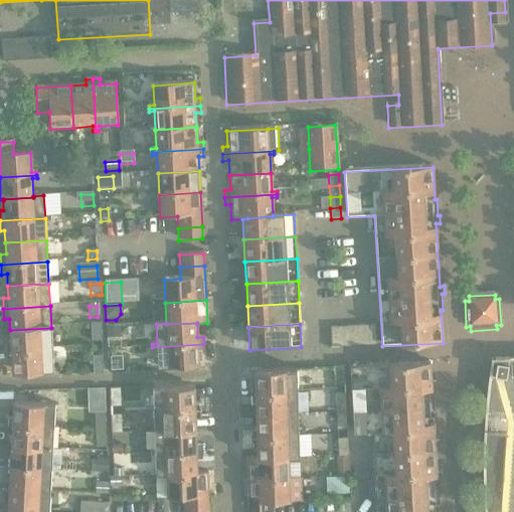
[(91,325),(91,326),(92,343),(102,342),(101,325),(91,325)]
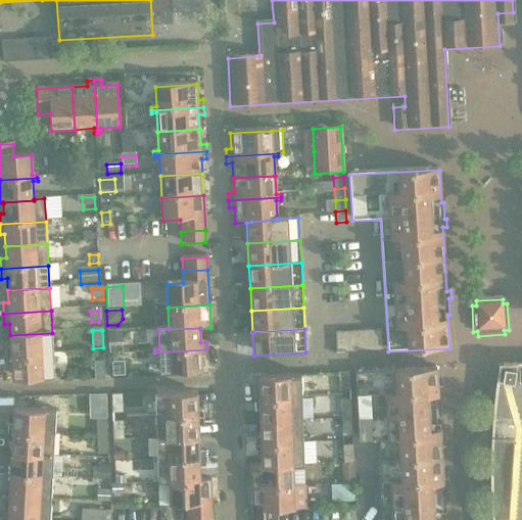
[(381,331),(369,332),(370,342),(381,341),(381,331)]
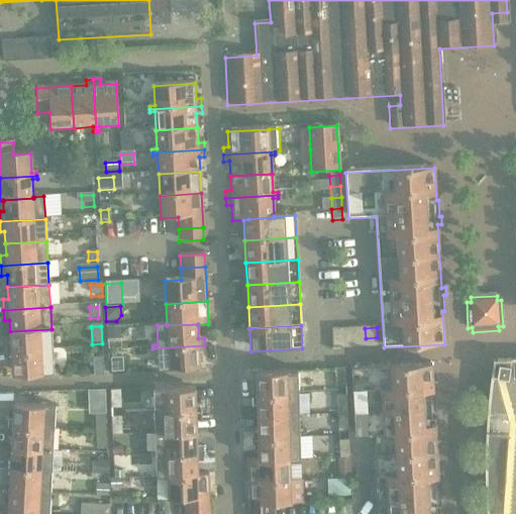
[(119,328),(106,329),(107,336),(107,342),(120,341),(119,328)]
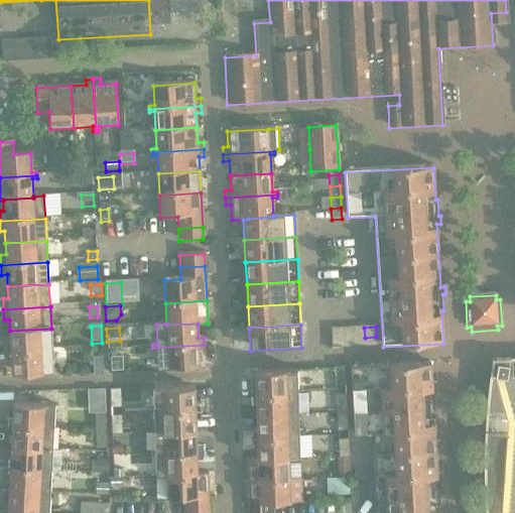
[(364,328),(353,329),(354,339),(365,338),(364,328)]
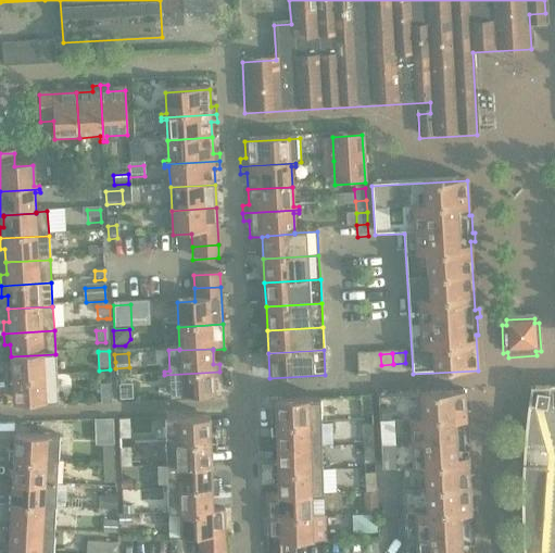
[(11,356),(12,380),(57,377),(55,354),(11,356)]
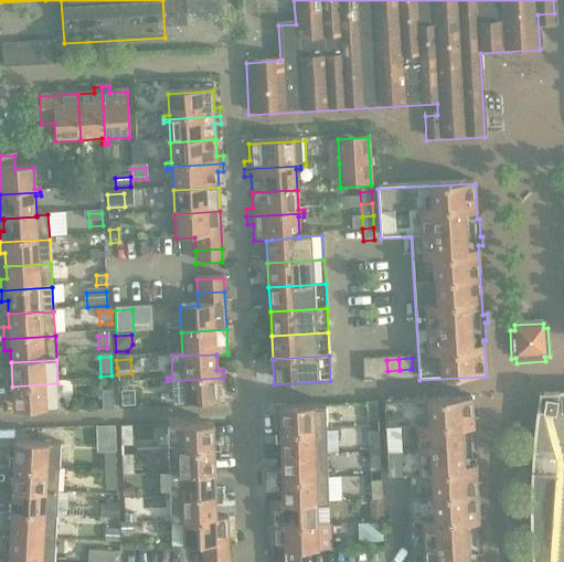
[(362,361),(363,372),(375,371),(375,360),(362,361)]
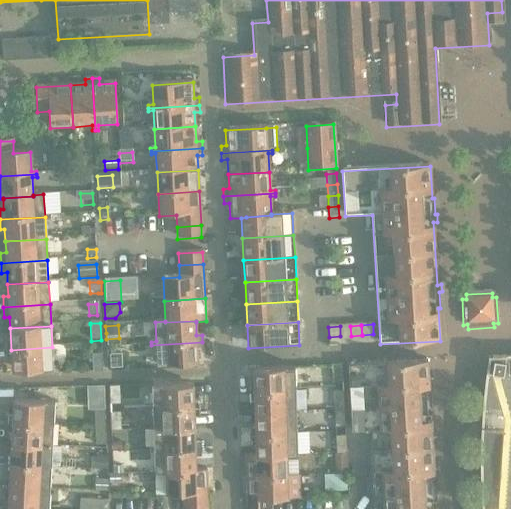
[(350,326),(340,326),(340,336),(351,336),(350,326)]
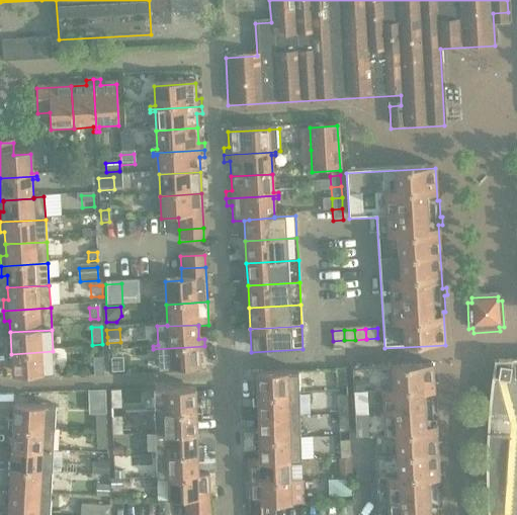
[(377,338),(366,339),(367,349),(378,348),(377,338)]
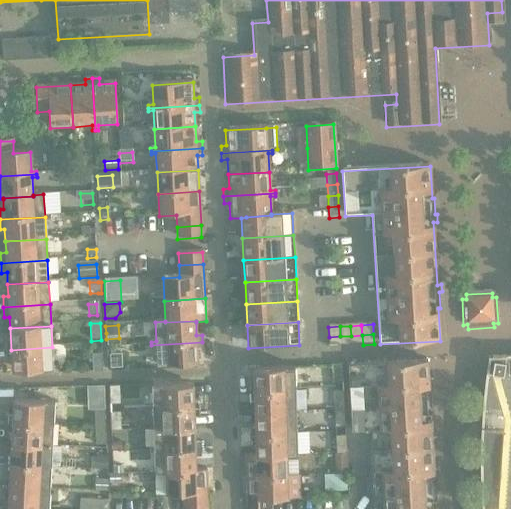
[(362,335),(351,336),(352,346),(363,345),(362,335)]
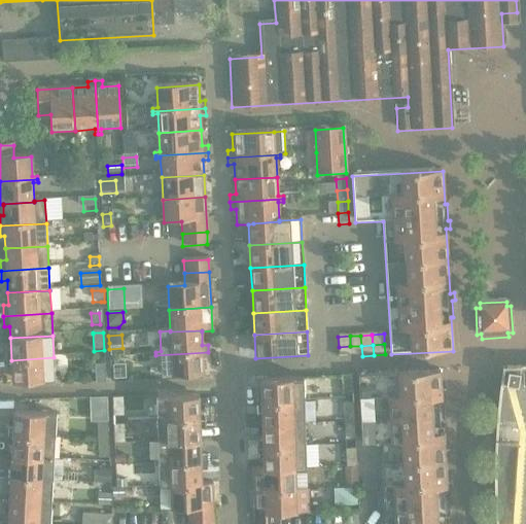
[(350,346),(339,347),(339,357),(351,356),(350,346)]
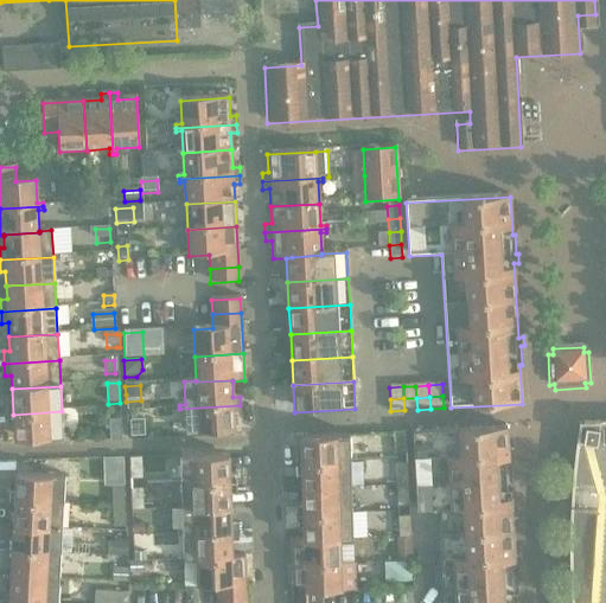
[(416,398),(403,398),(404,410),(418,410),(416,398)]
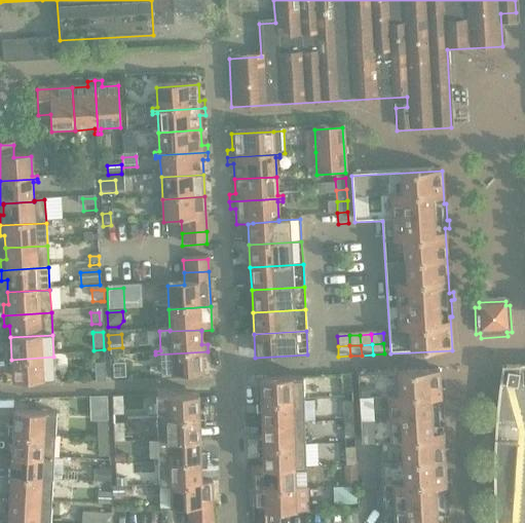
[(208,351),(155,355),(155,358),(160,358),(161,377),(203,375),(202,359),(209,359),(208,351)]
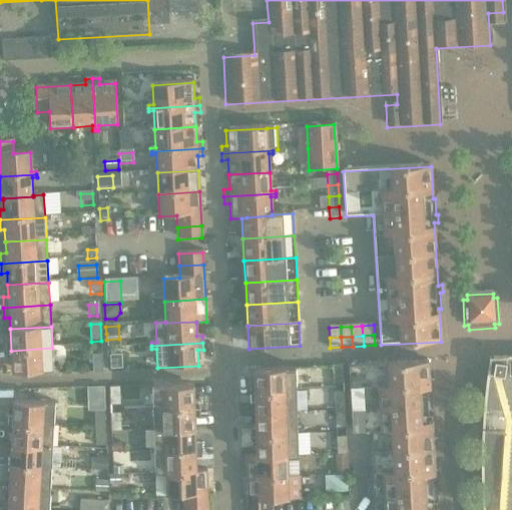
[(52,348),(11,351),(12,373),(53,371),(52,348)]
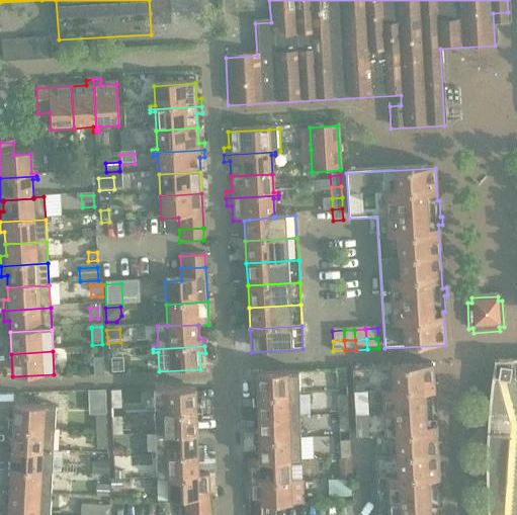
[(104,377),(103,359),(93,360),(94,378),(104,377)]
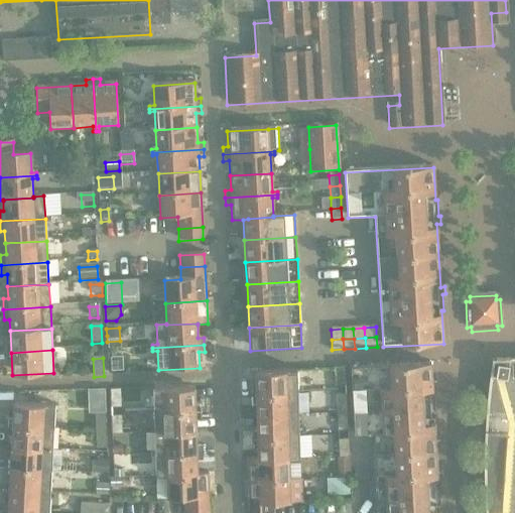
[(122,359),(110,359),(111,373),(122,372),(122,359)]
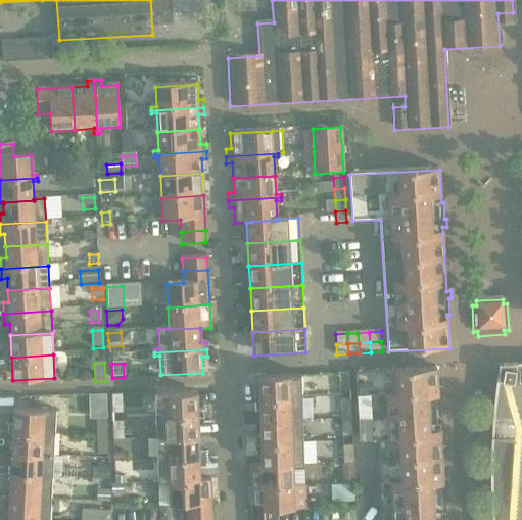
[(521,519),(521,367),(516,367),(503,369),(501,382),(496,405),(495,427),(493,450),(492,471),(492,486),(491,501),(492,515),(492,519),(521,519)]
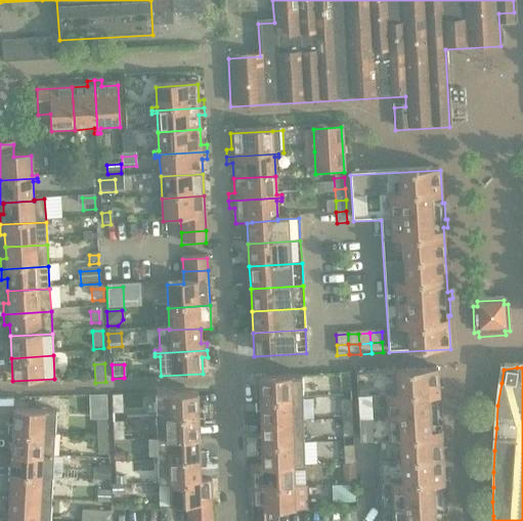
[(437,370),(427,371),(355,375),(359,443),(380,442),(384,520),(445,520),(445,516),(447,516),(446,500),(448,498),(448,491),(444,491),(440,427),(444,427),(444,420),(442,420),(441,402),(439,402),(437,370)]
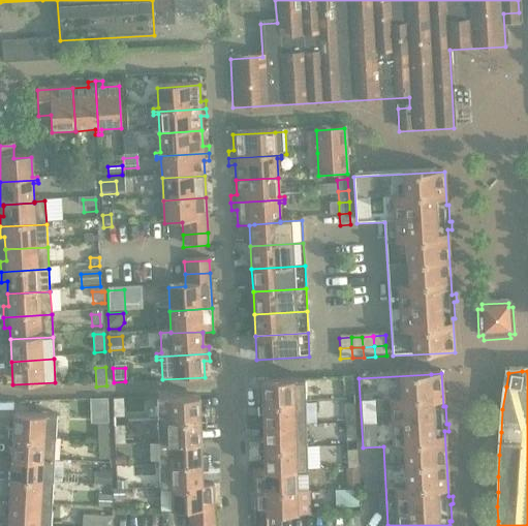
[(353,397),(352,378),(342,379),(343,397),(353,397)]
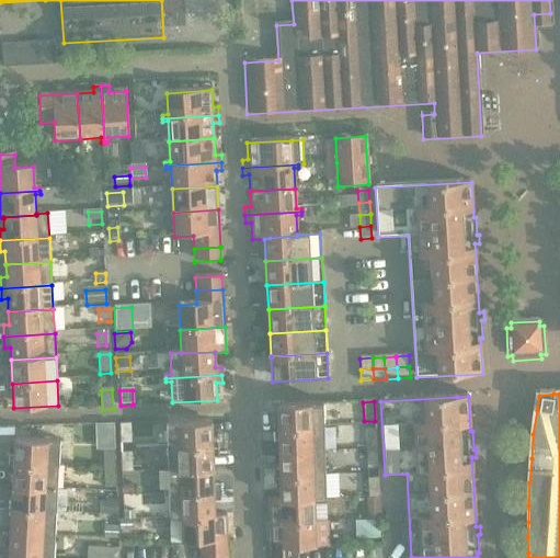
[(278,406),(278,430),(323,429),(323,403),(278,406)]
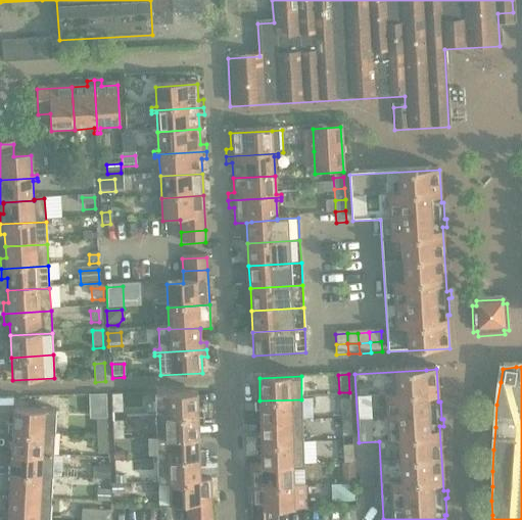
[(155,395),(156,418),(198,417),(197,393),(155,395)]
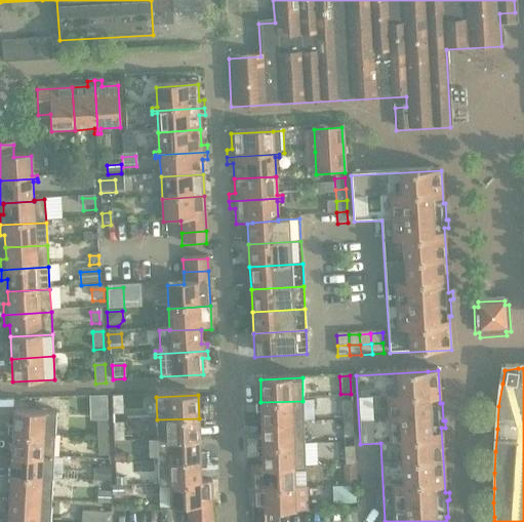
[(112,398),(113,407),(123,407),(122,398),(112,398)]
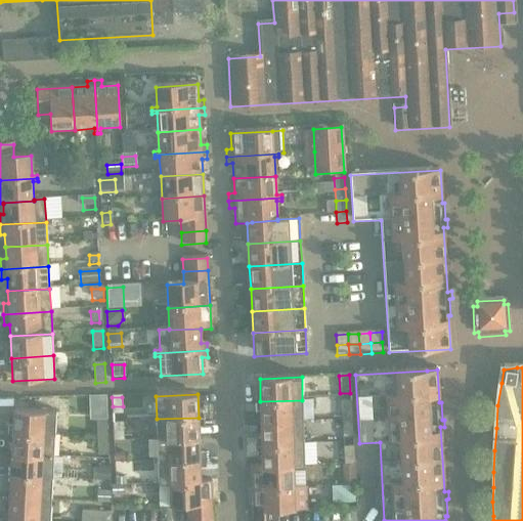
[(302,400),(260,401),(261,424),(303,423),(302,400)]
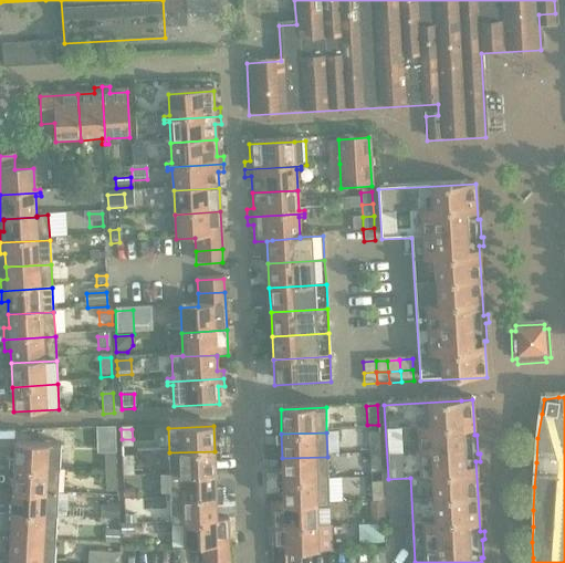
[(368,436),(369,455),(380,455),(379,435),(368,436)]
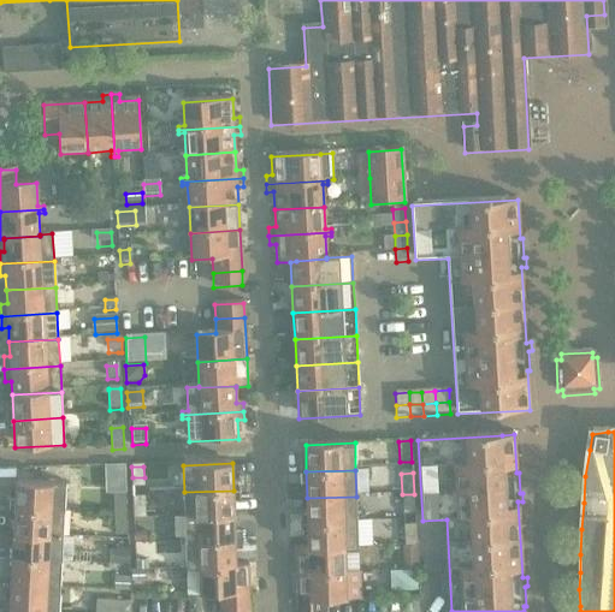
[(145,477),(132,477),(132,488),(145,488),(145,477)]
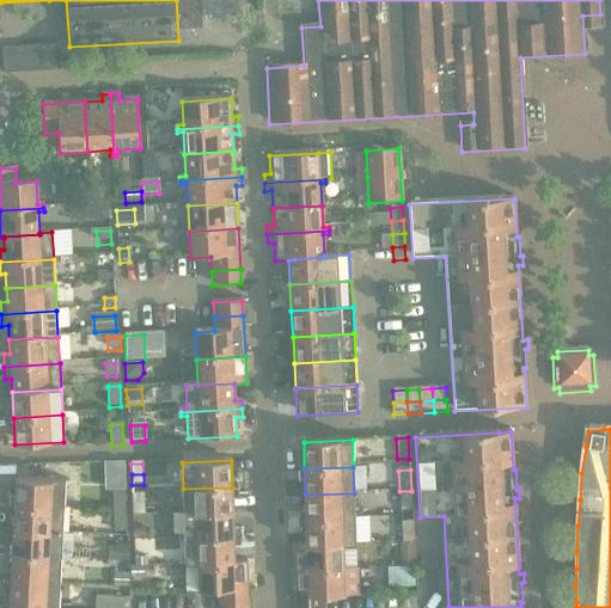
[(17,479),(16,507),(63,509),(66,481),(17,479)]
